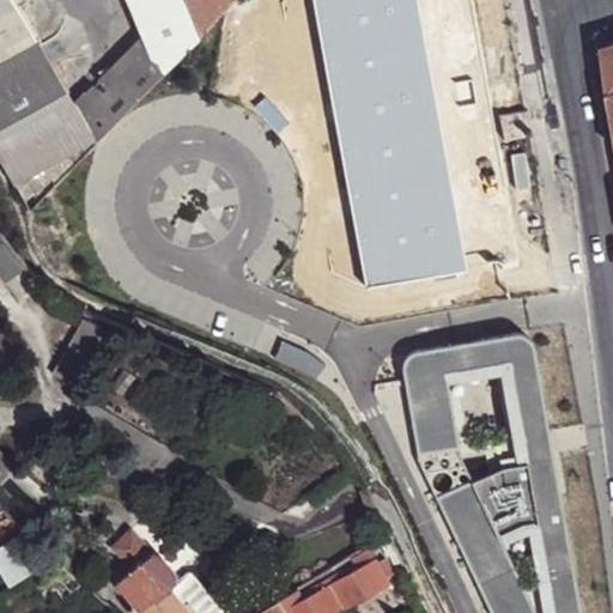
[(32,210),(97,143),(74,104),(13,0),(0,0),(0,155),(31,208),(32,210)]
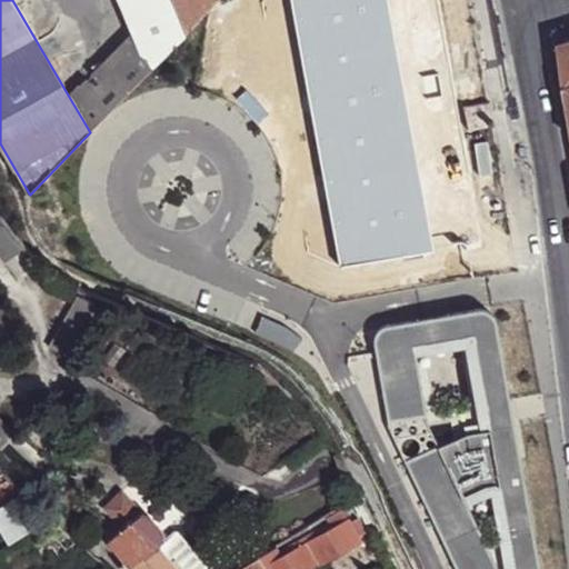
[(120,0),(136,33),(111,57),(127,95),(187,32),(171,0),(120,0)]
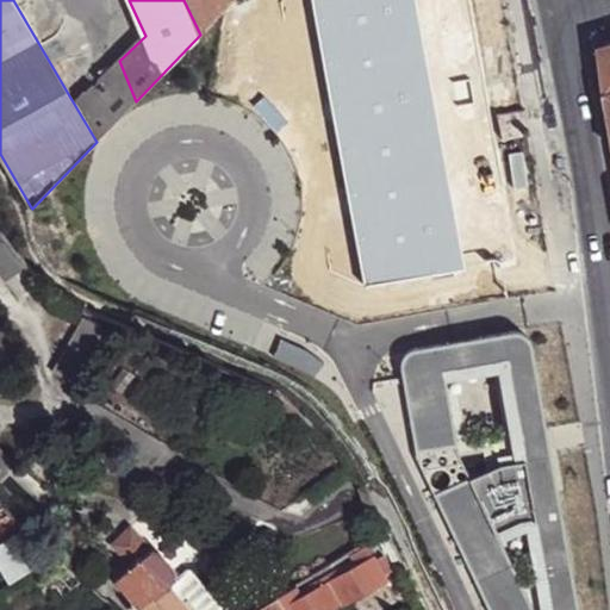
[(184,0),(200,35),(234,0),(184,0)]
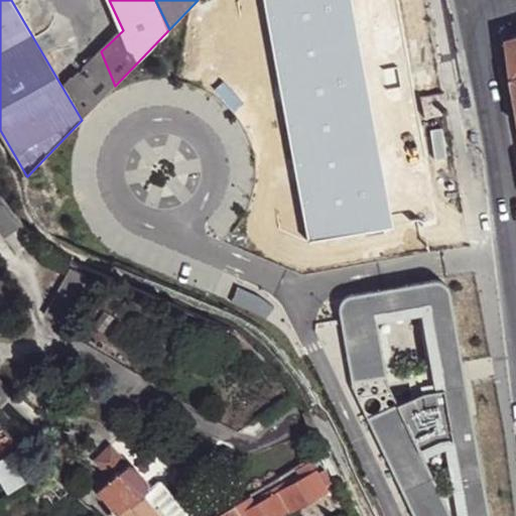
[(338,0),(255,0),(298,233),(381,220),(338,0)]
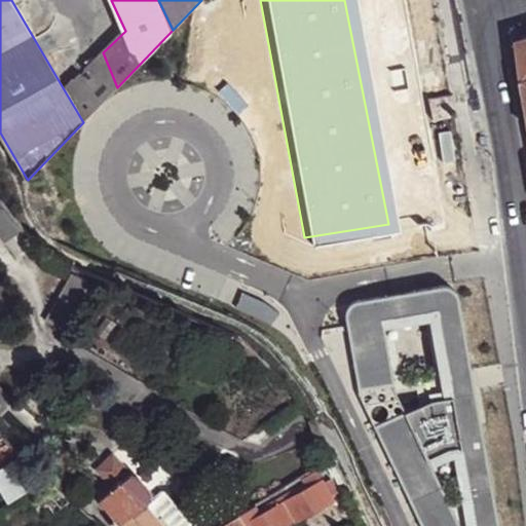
[(83,122),(117,87),(103,52),(64,89),(83,122)]
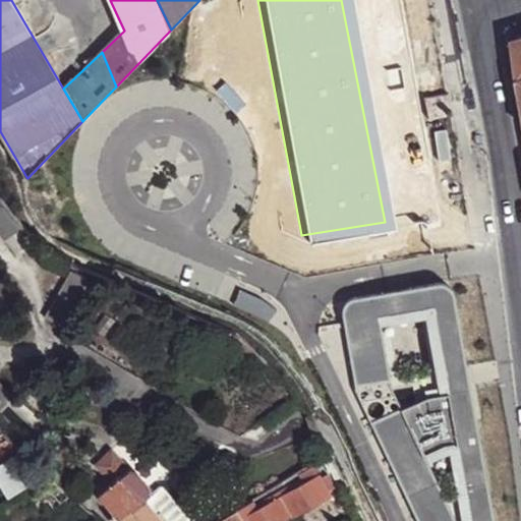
[(451,115),(447,95),(425,99),(428,118),(451,115)]
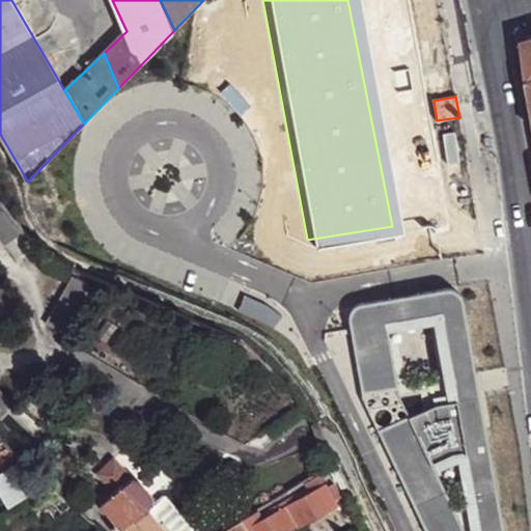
[(0,234),(6,243),(20,233),(0,207),(0,234)]
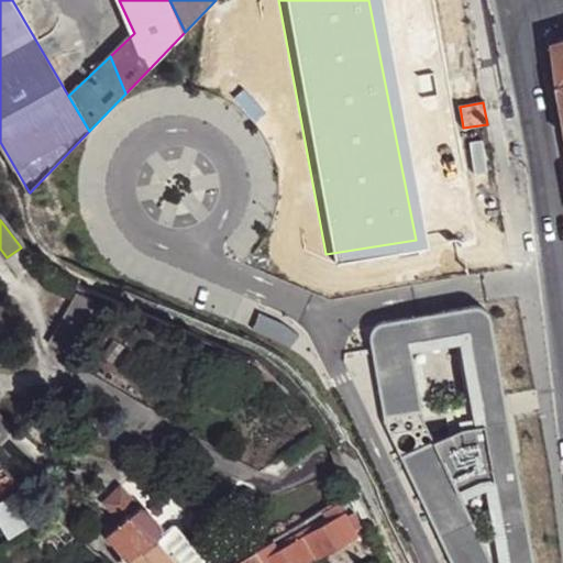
[(68,355),(97,305),(72,291),(44,341),(68,355)]
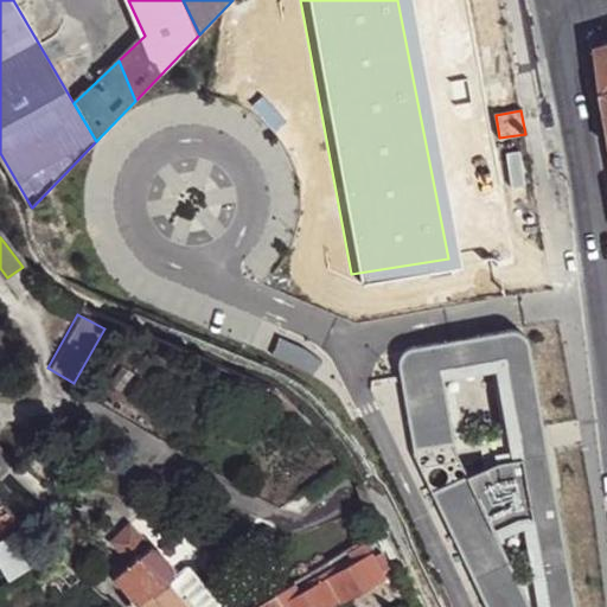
[(413,355),(410,358),(427,449),(500,606),(585,606),(536,345),(534,339),(531,336),(529,333),(524,331),(521,330),(419,349),(416,351),(413,355)]
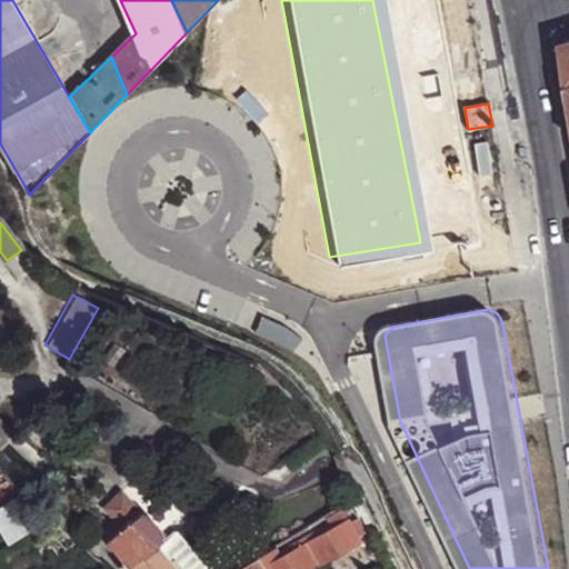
[(351,355),(353,386),(378,385),(376,353),(351,355)]
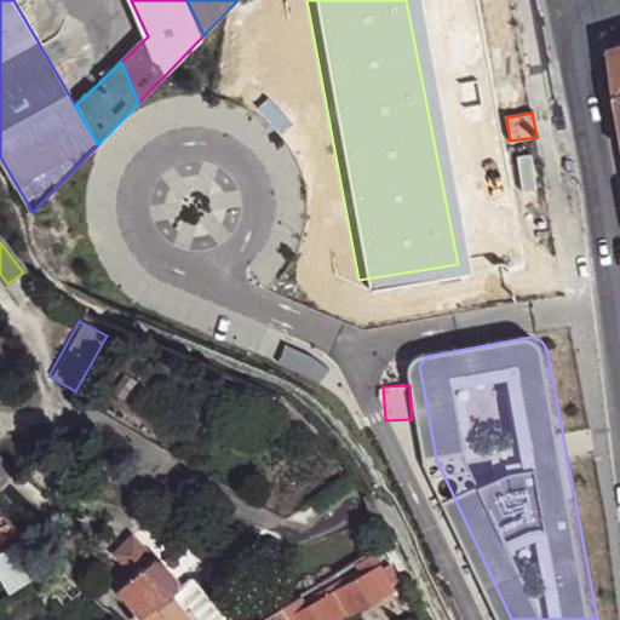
[(0,461),(0,487),(11,478),(13,475),(3,460),(0,461)]
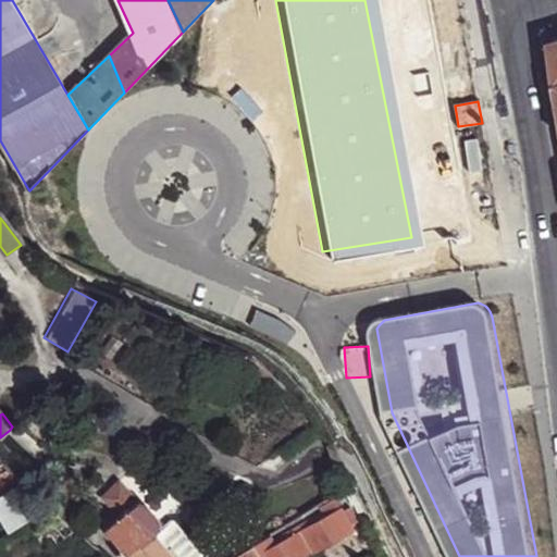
[(8,468),(0,472),(0,487),(16,479),(9,469),(8,468)]
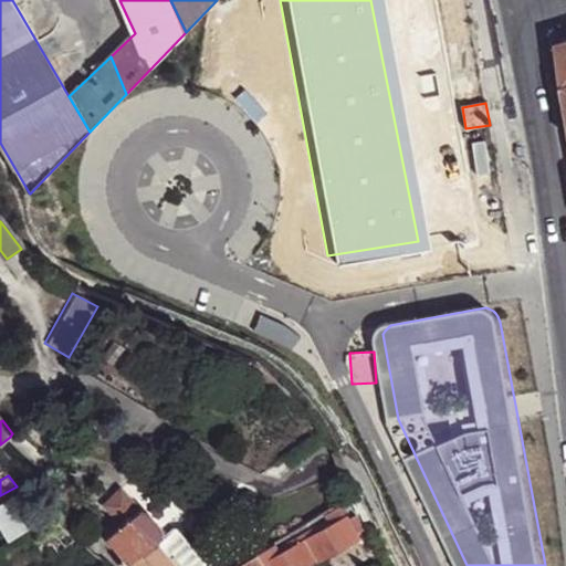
[(125,527),(142,512),(122,492),(106,506),(124,526),(125,527)]
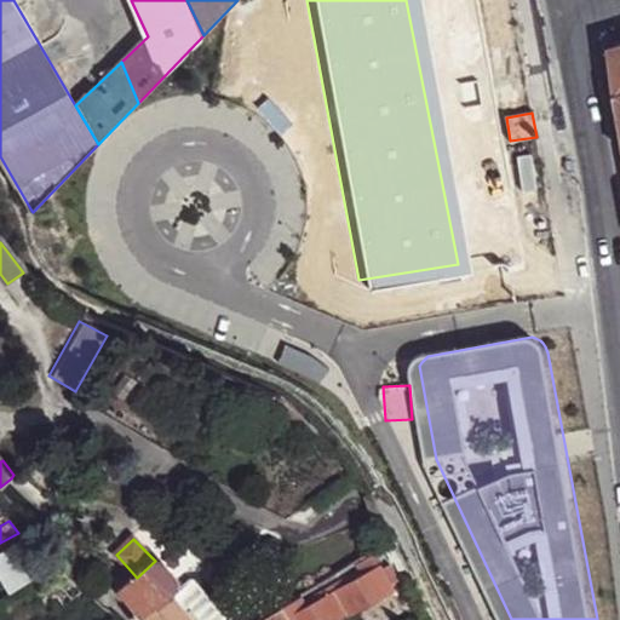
[(294,608),(297,613),(334,593),(378,567),(372,556),(354,567),(357,572),(294,608)]
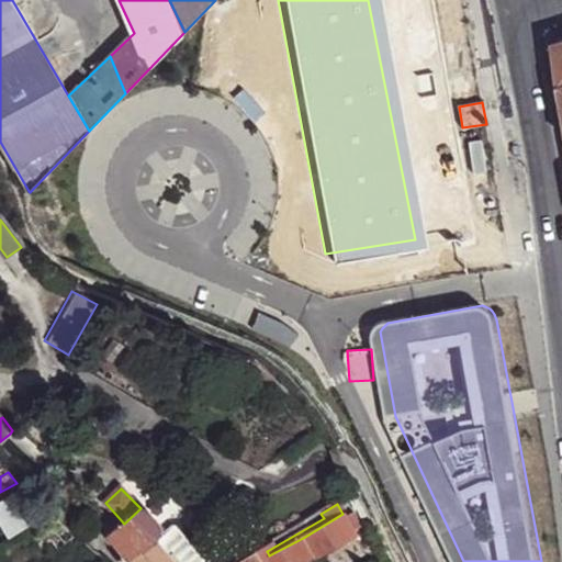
[(154,539),(156,541),(164,535),(141,508),(124,524),(123,523),(108,536),(124,557),(119,560),(121,561),(130,561),(128,560),(154,539)]
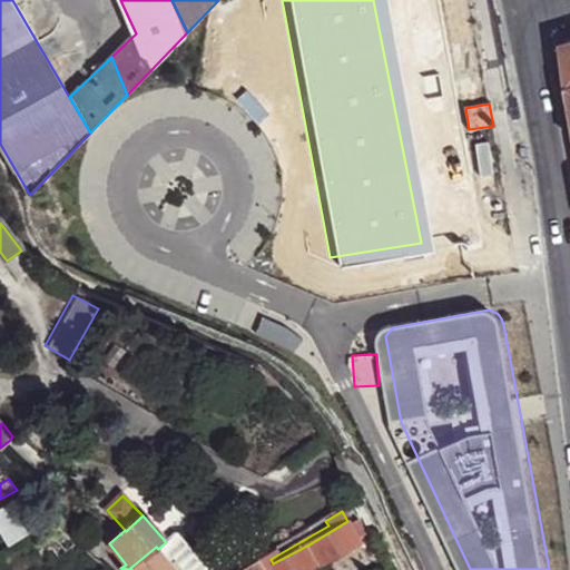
[(347,521),(307,546),(320,566),(332,558),(337,569),(345,569),(367,558),(347,521)]
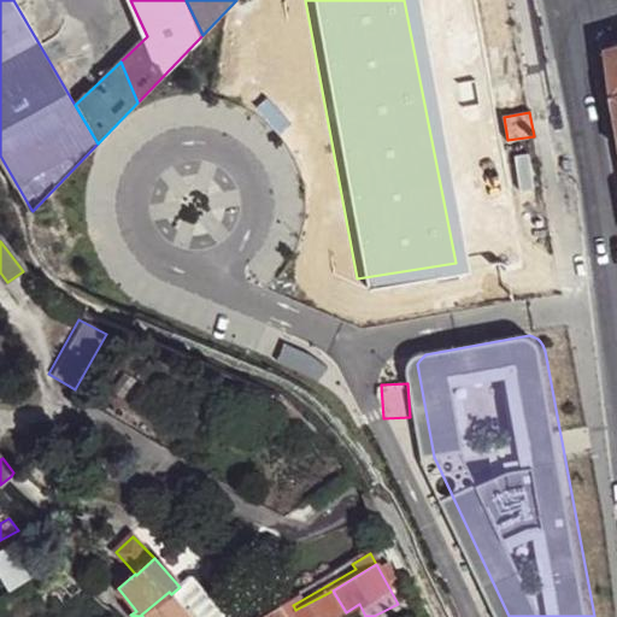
[(287,616),(336,616),(346,612),(333,591),(295,610),(286,616),(287,616)]
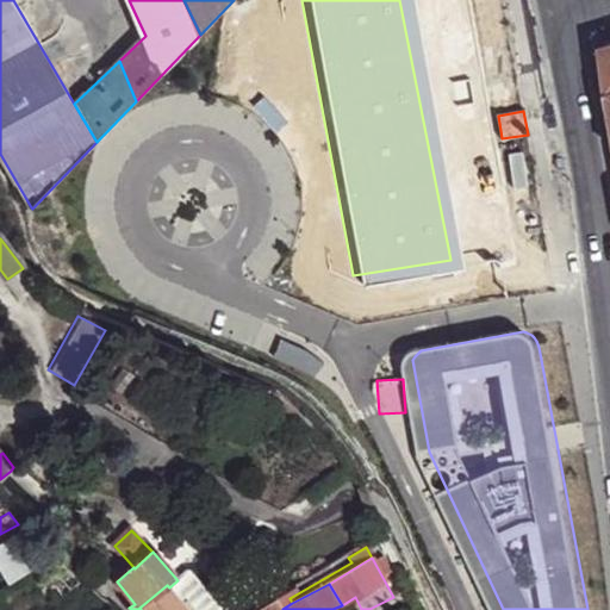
[(187,609),(169,587),(167,585),(139,608),(141,609),(187,609)]
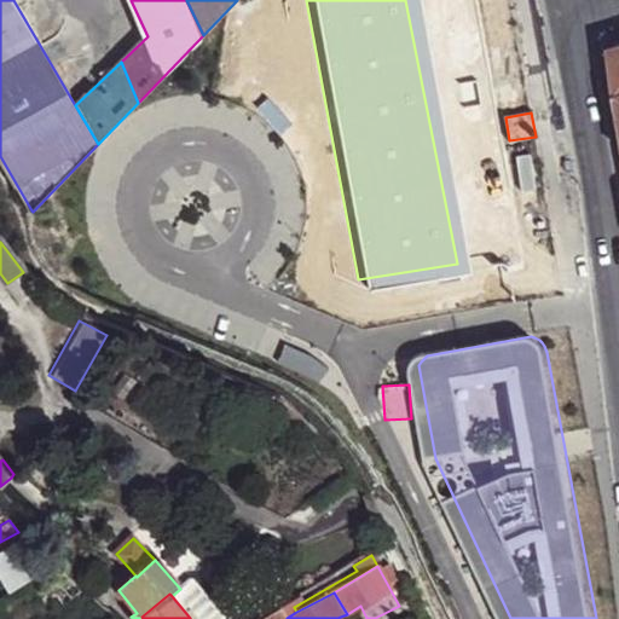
[(279,607),(287,618),(296,612),(294,607),(291,601),(279,607)]
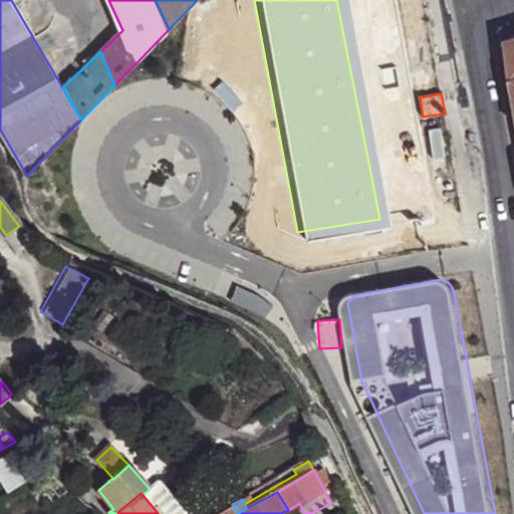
[(239,513),(238,513),(232,504),(216,513),(239,513)]
